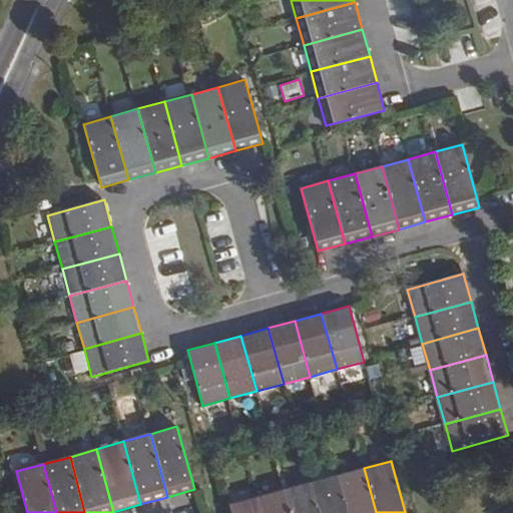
[(337,475),(347,512),(376,512),(364,468),(337,475)]
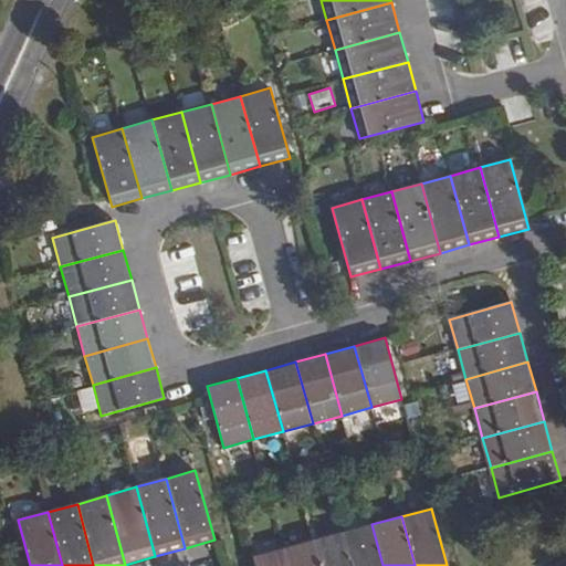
[(342,533),(350,565),(383,565),(371,524),(342,533)]
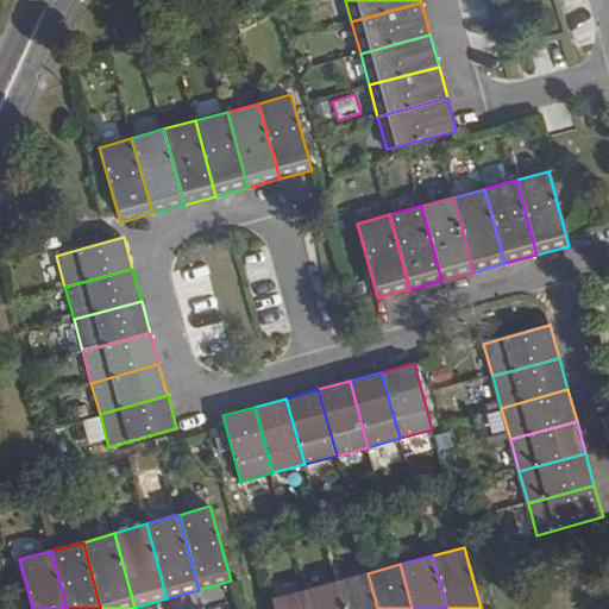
[(337,582),(344,608),(377,608),(368,573),(337,582)]
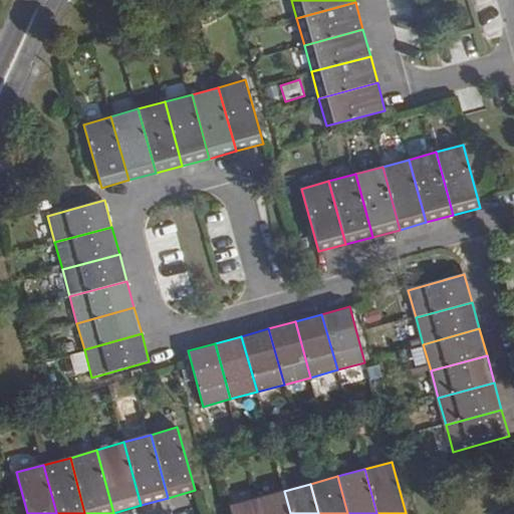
[(257,497),(261,513),(290,513),(284,491),(257,497)]
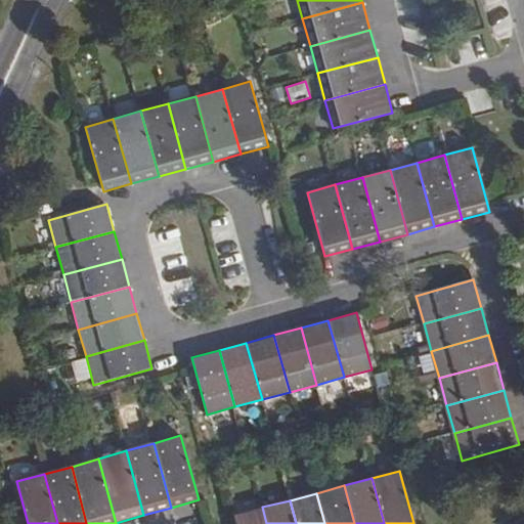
[(236,523),(266,523),(262,507),(234,515),(236,523)]
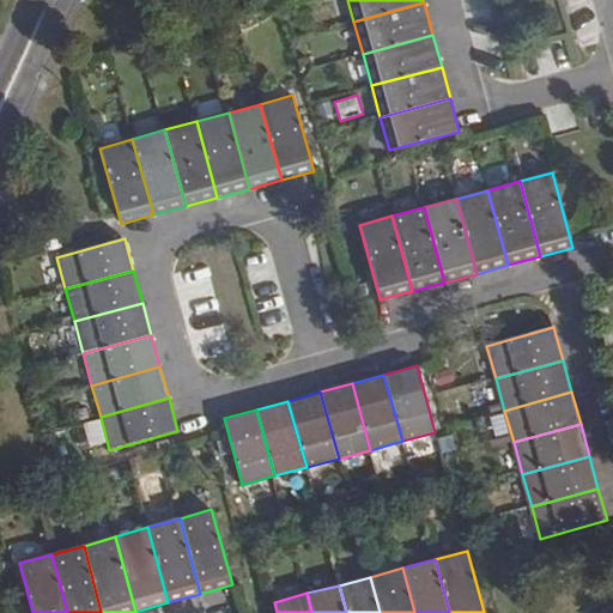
All buildings are outlined.
